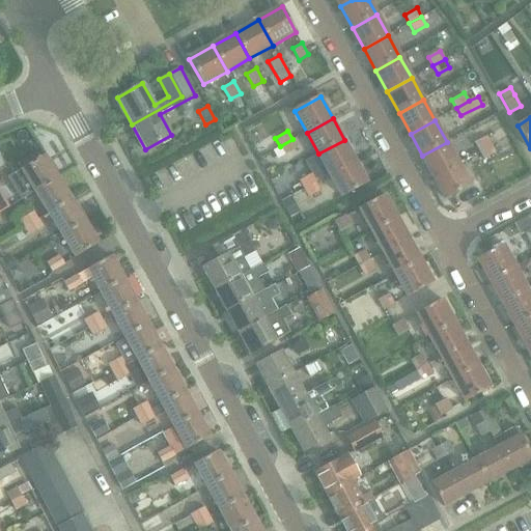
[(479,151),(492,145),(487,136),(473,142),(479,151)]
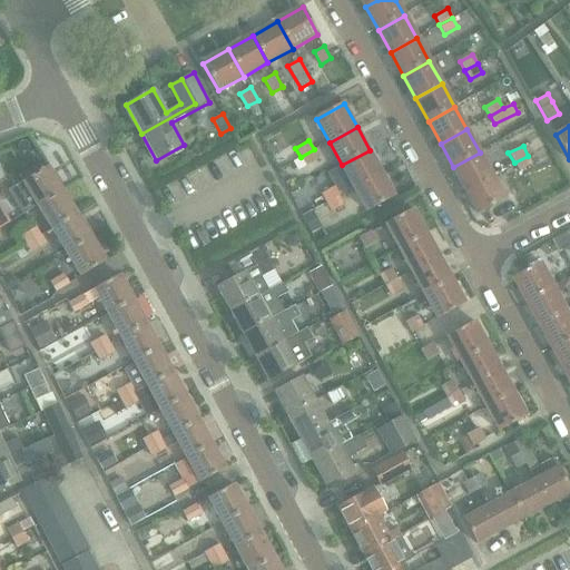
[(551,155),(547,146),(528,156),(514,163),(519,170),(551,155)]
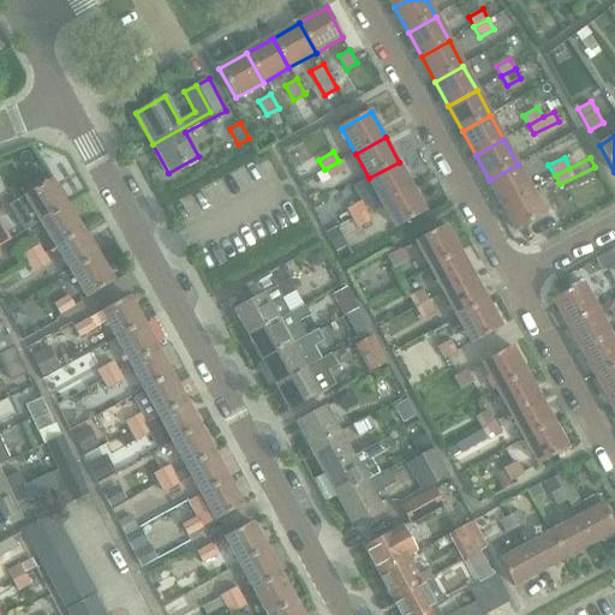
[(345,171),(339,161),(324,169),(330,179),(345,171)]
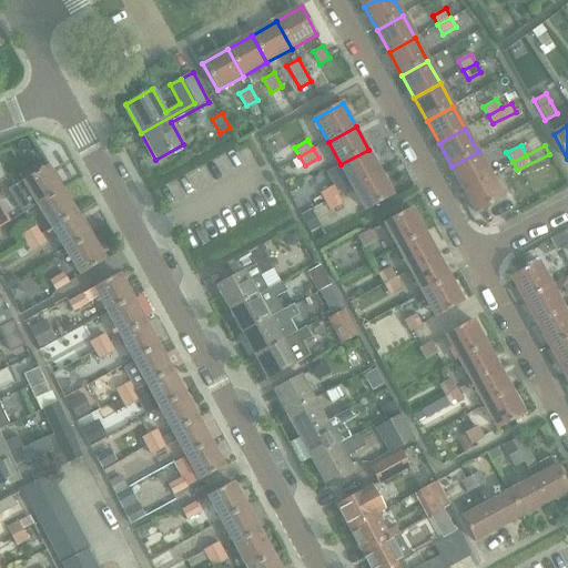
[(353,186),(381,172),(368,150),(341,164),(353,186)]
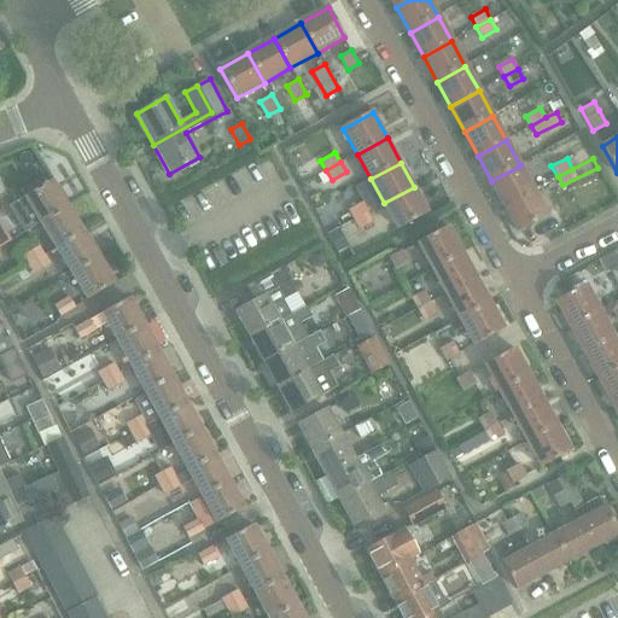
[(534,190),(520,165),(491,181),(505,205),(534,190)]
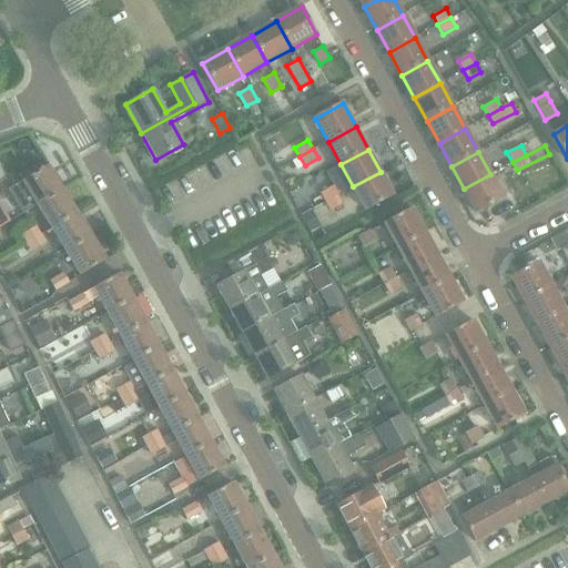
[(22,181),(8,190),(22,214),(37,205),(61,191),(47,166),(22,181)]
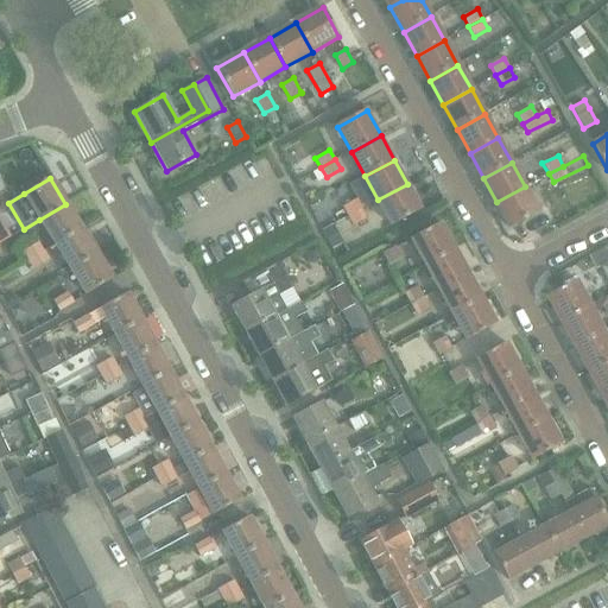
[(407,184),(378,200),(391,225),(420,209),(407,184)]
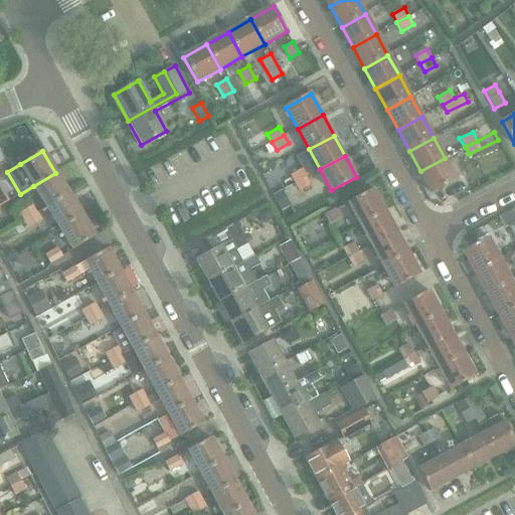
[(456,179),(445,158),(420,171),(433,192),(456,179)]
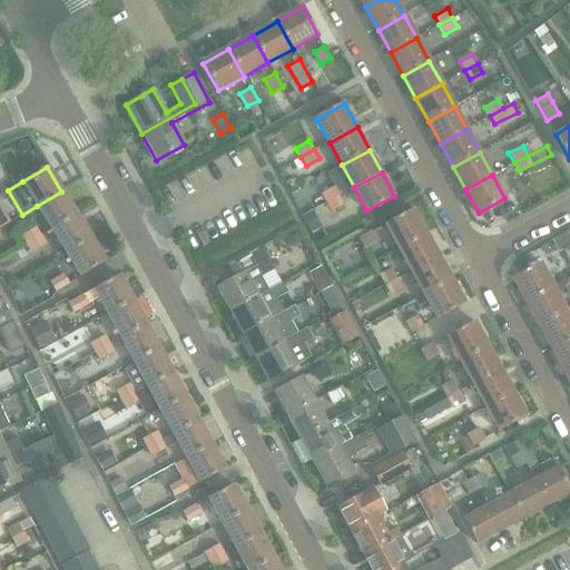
[(321,194),(326,203),(340,195),(335,186),(321,194)]
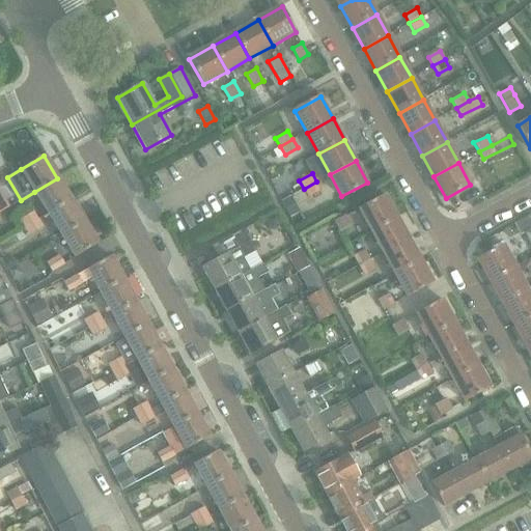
[(48,214),(71,199),(57,178),(34,192),(48,214)]
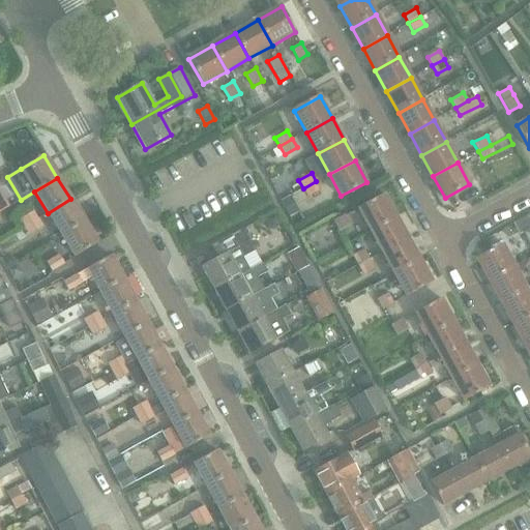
[(321,189),(316,181),(303,188),(307,197),(321,189)]
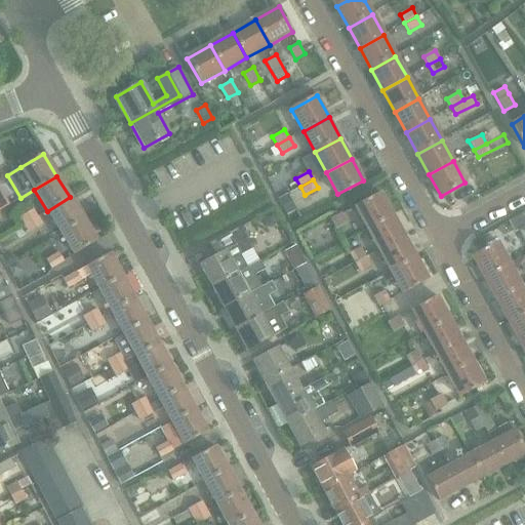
[(367,229),(392,215),(379,193),(355,206),(367,229)]
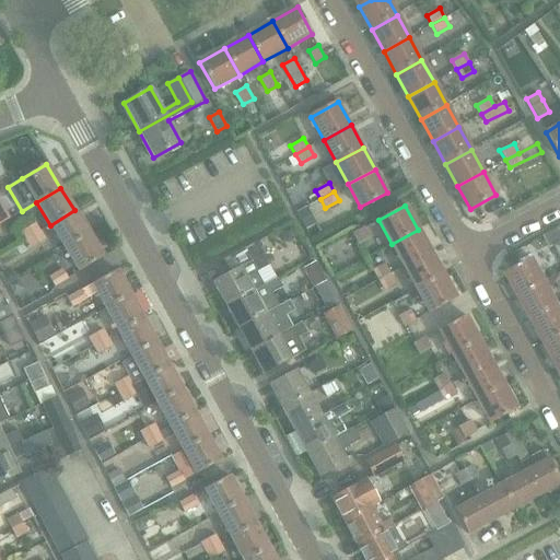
[(305,207),(294,212),(304,229),(314,222),(305,207)]
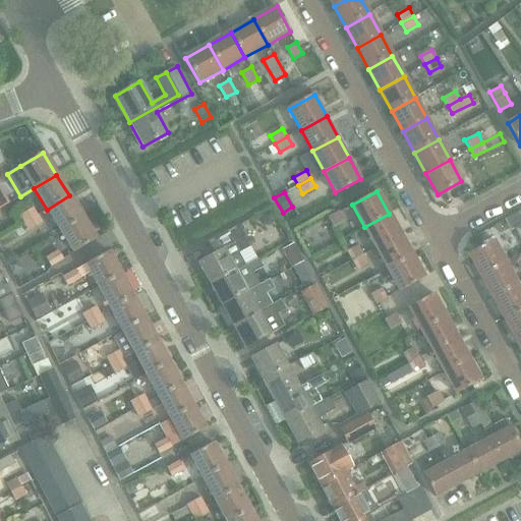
[(60,230),(81,217),(69,195),(47,210),(60,230)]
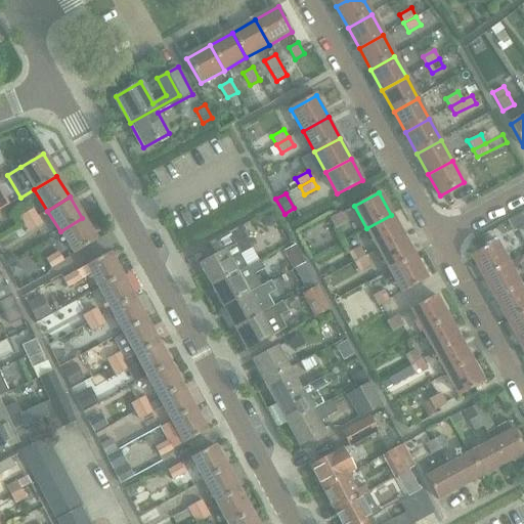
[(24,224),(38,215),(33,208),(18,216),(24,224)]
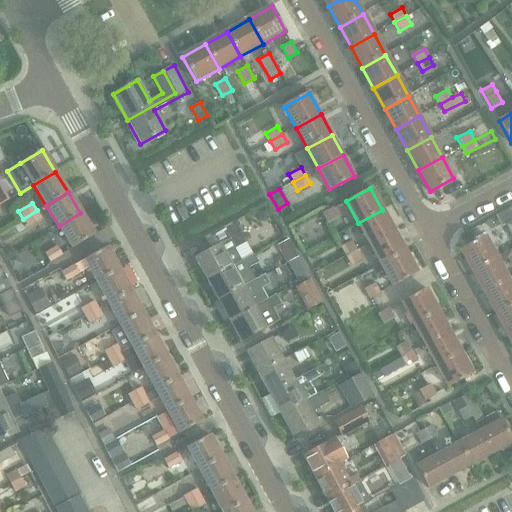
[(265,205),(255,211),(261,221),(271,216),(265,205)]
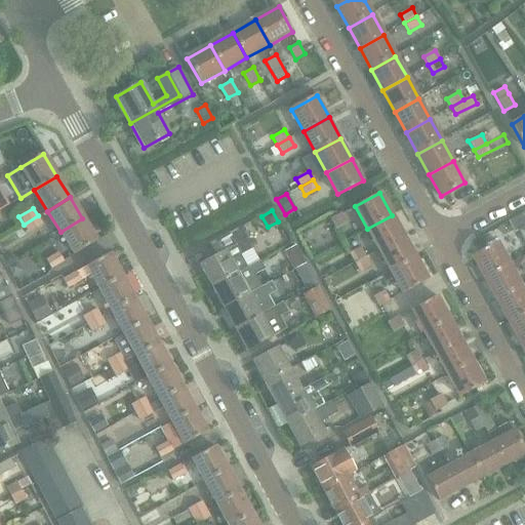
[(336,230),(348,223),(341,212),(330,218),(336,230)]
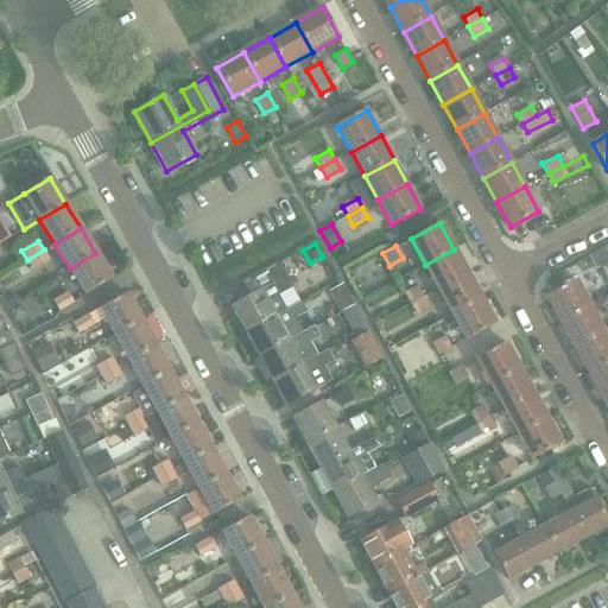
[(27,260),(33,270),(50,259),(44,249),(27,260)]
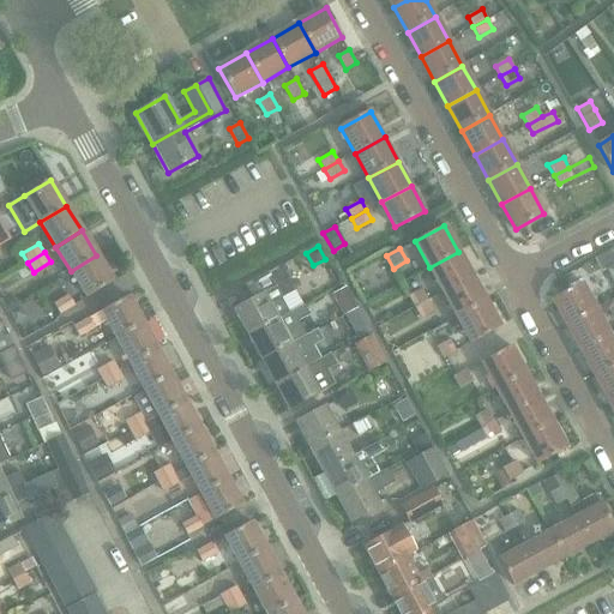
[(444,293),(473,277),(458,252),(429,268),(444,293)]
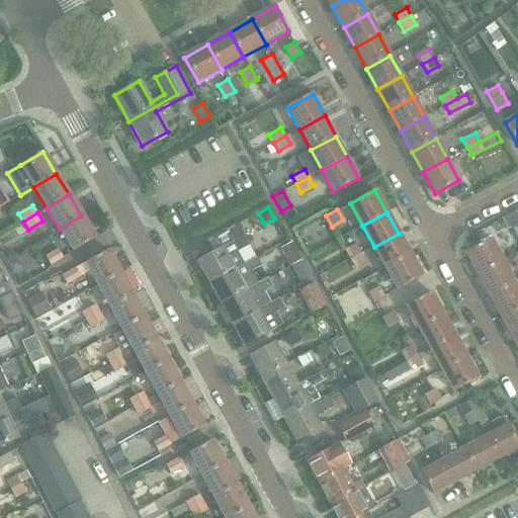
[(81,216),(60,229),(73,251),(94,237),(81,216)]
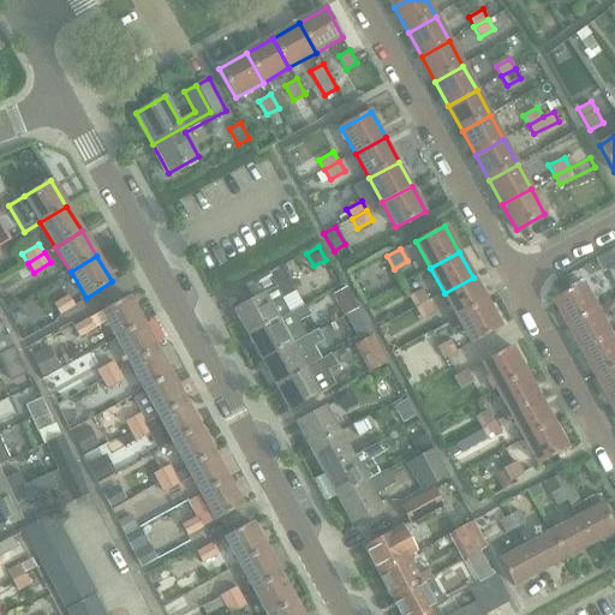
[(255,299),(234,311),(249,336),(278,321),(278,320),(290,314),(282,300),(296,293),(281,266),(246,285),(255,299)]
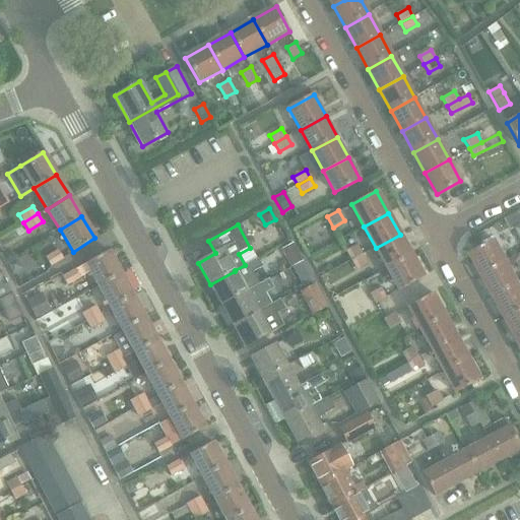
[(387,269),(411,255),(400,235),(376,248),(387,269)]
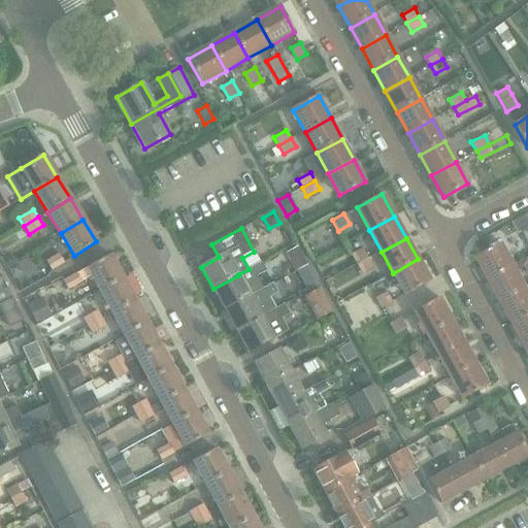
[(488,279),(513,266),(500,243),(475,257),(488,279)]
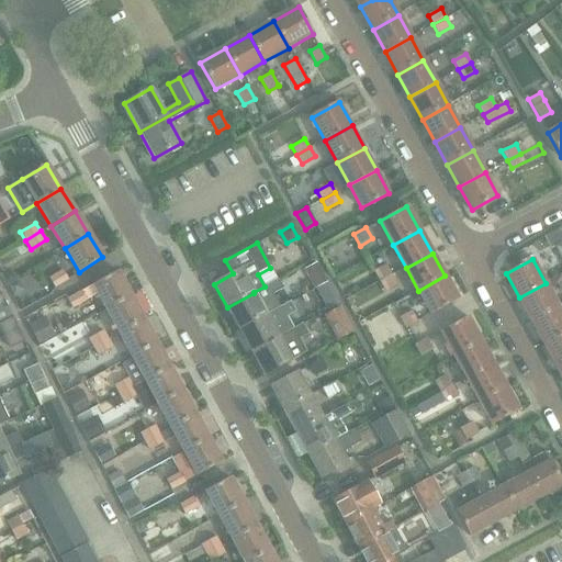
[(317,263),(303,271),(314,290),(327,282),(317,263)]
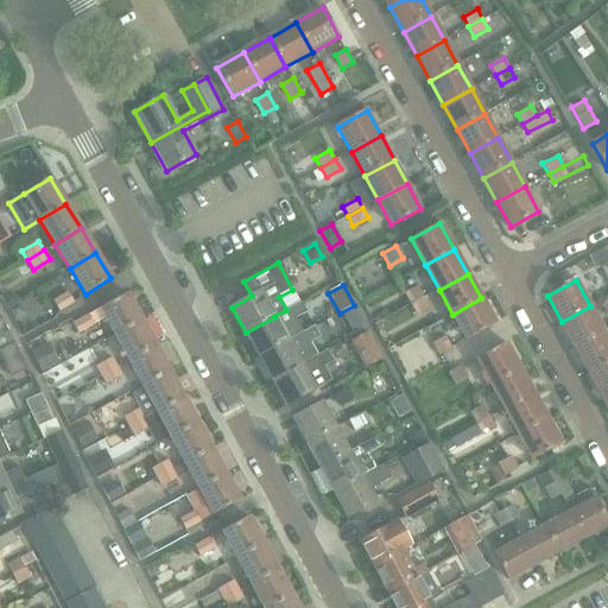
[(403,293),(410,305),(424,297),(417,285),(403,293)]
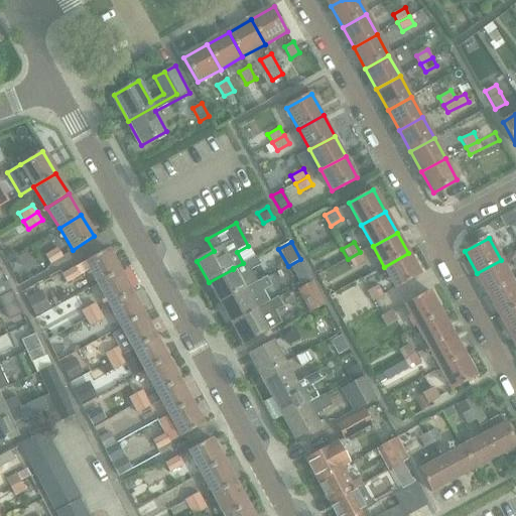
[(62,257),(56,248),(44,255),(50,265),(62,257)]
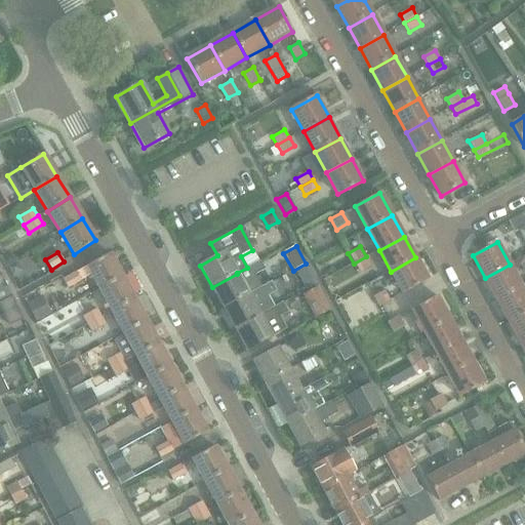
[(90,274),(98,289),(122,276),(109,253),(86,266),(63,279),(68,288),(81,281),(80,280),(90,274)]
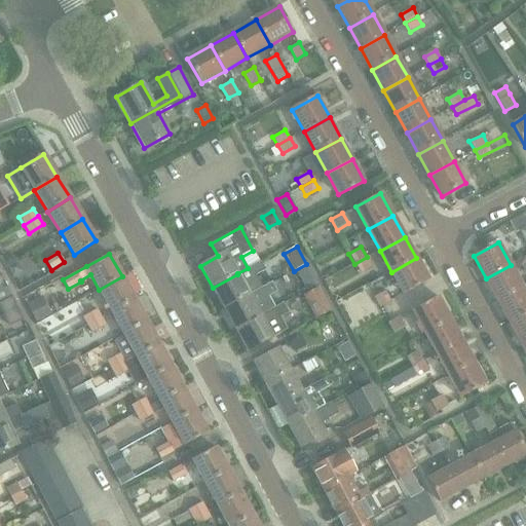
[(373,267),(367,257),(354,264),(361,274),(373,267)]
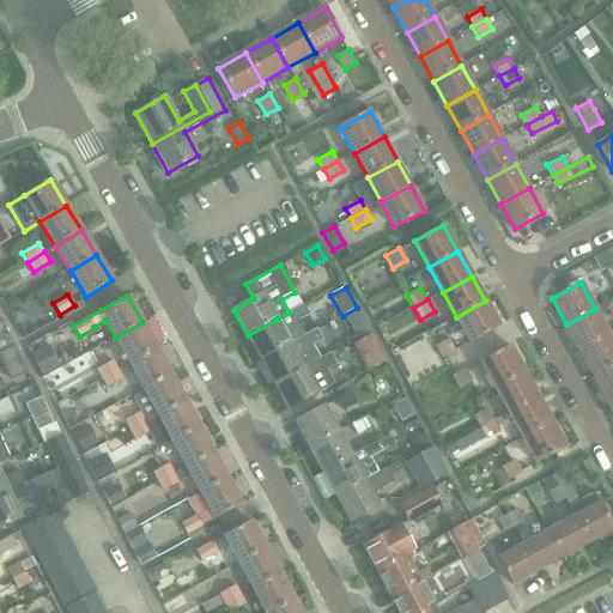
[(485,301),(456,317),(471,343),(499,327),(485,301)]
